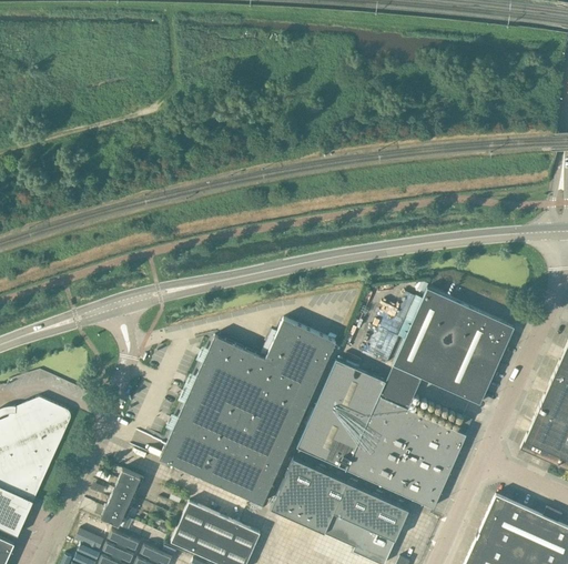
[(404,341),(392,368),(479,406),(514,329),(426,290),(423,300),(415,296),(396,339),(404,341)]
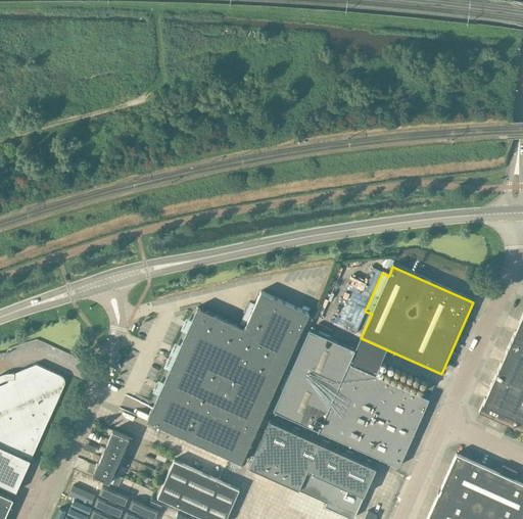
[(147,423),(146,424),(241,466),(308,316),(299,312),(286,305),(265,296),(260,294),(244,332),(197,311),(195,317),(152,411),(147,423)]
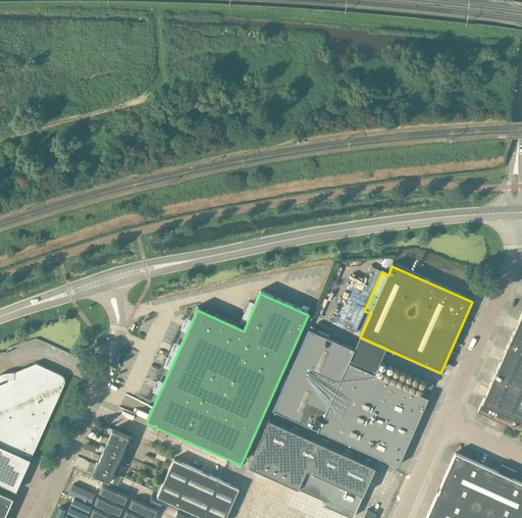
[(513,334),(505,355),(500,366),(487,393),(482,404),(477,414),(490,420),(506,427),(507,427),(521,433),(521,315),(518,323),(513,334)]
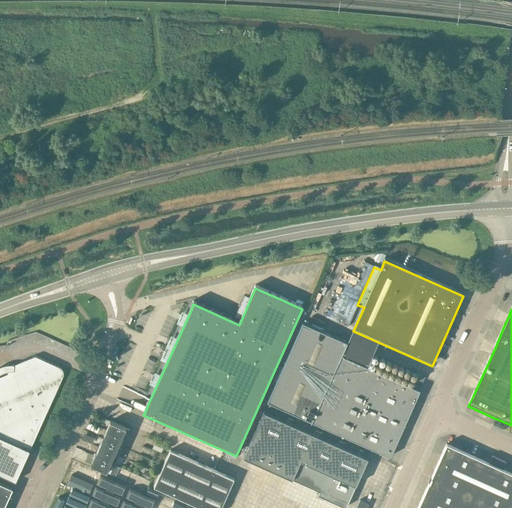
[(390,460),(420,393),(412,390),(367,369),(341,358),(347,345),(303,325),(267,405),(312,425),(390,460)]
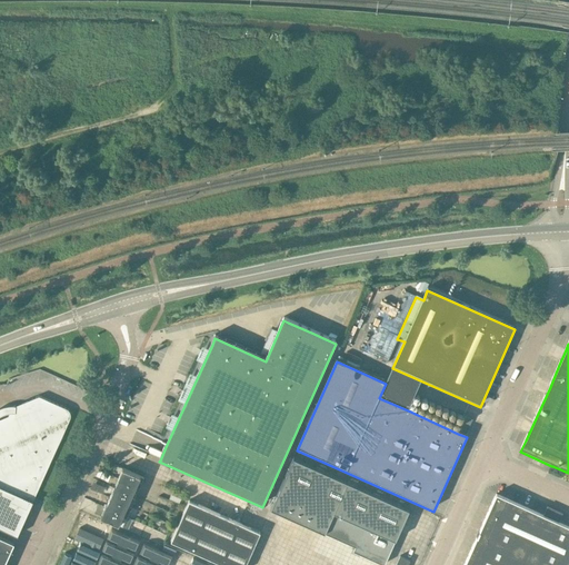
[(392,369),(386,384),(379,398),(408,410),(420,382),(392,369)]
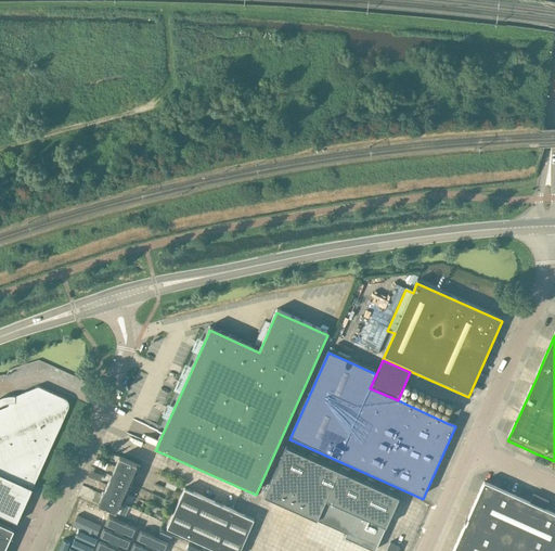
[(0,517),(13,524),(16,526),(20,521),(22,515),(30,495),(68,412),(68,411),(68,410),(68,409),(68,408),(68,406),(67,405),(66,404),(65,402),(64,401),(38,389),(11,401),(8,409),(0,412),(0,517)]
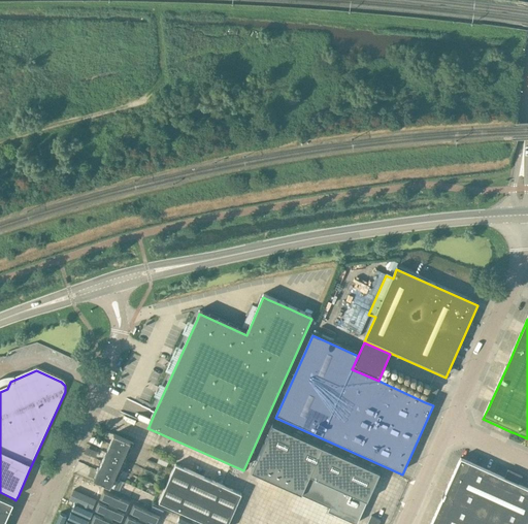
[(272,427),(251,475),(329,510),(328,514),(348,523),(358,523),(380,476),(272,427)]
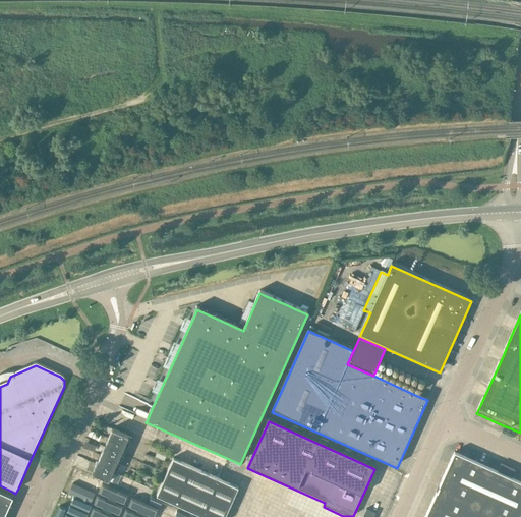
[(108,442),(127,450),(131,441),(112,432),(112,433),(112,434),(108,442)]
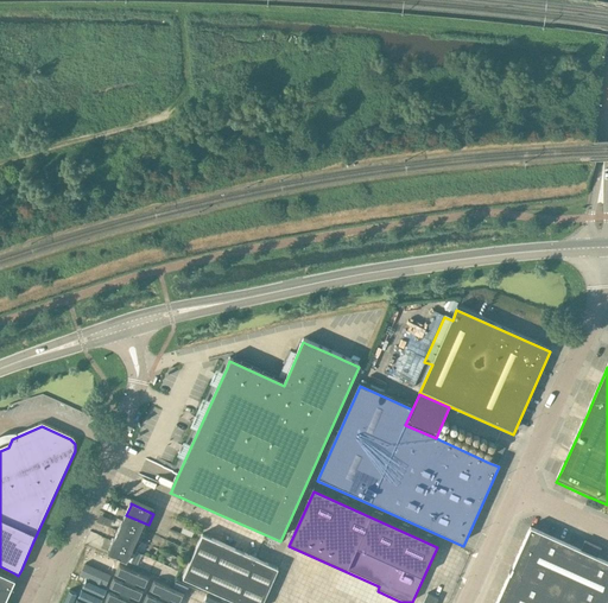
[(149,525),(126,515),(122,525),(144,535),(149,525)]
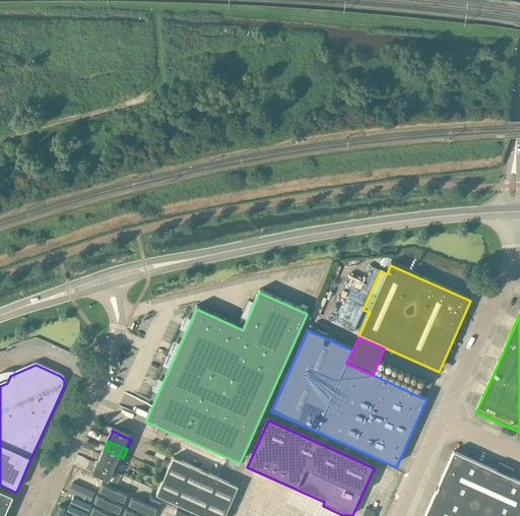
[(119,467),(123,458),(105,449),(101,458),(119,467)]
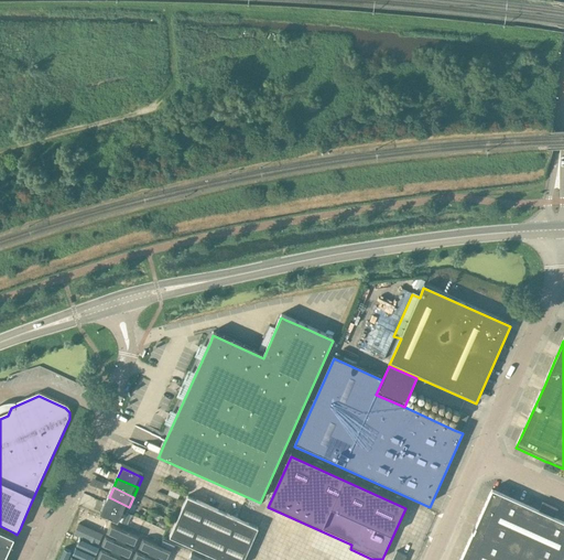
[(563,559),(563,525),(539,514),(528,509),(523,507),(512,502),(498,495),(491,493),(491,494),(477,526),(475,530),(472,536),(473,536),(470,540),(462,559),(563,559)]
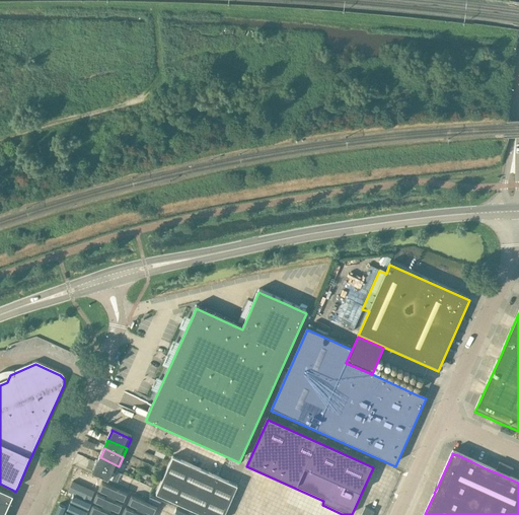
[(119,466),(100,457),(96,466),(116,474),(119,466)]
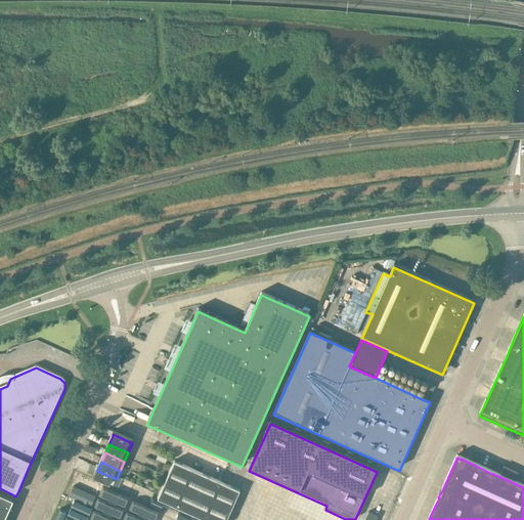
[(227,519),(239,493),(174,464),(158,501),(200,519),(227,519)]
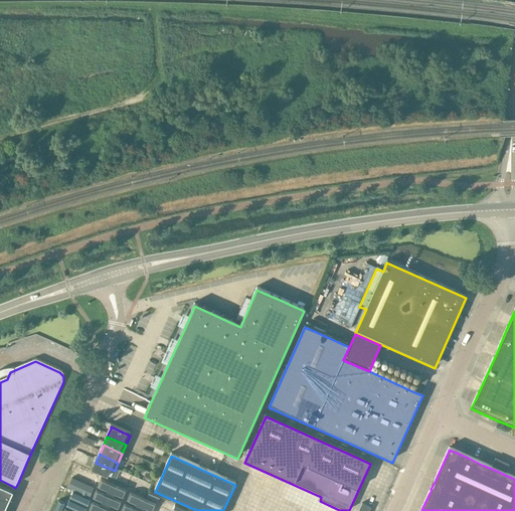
[(111,480),(115,471),(96,463),(92,471),(92,470),(91,471),(111,480)]
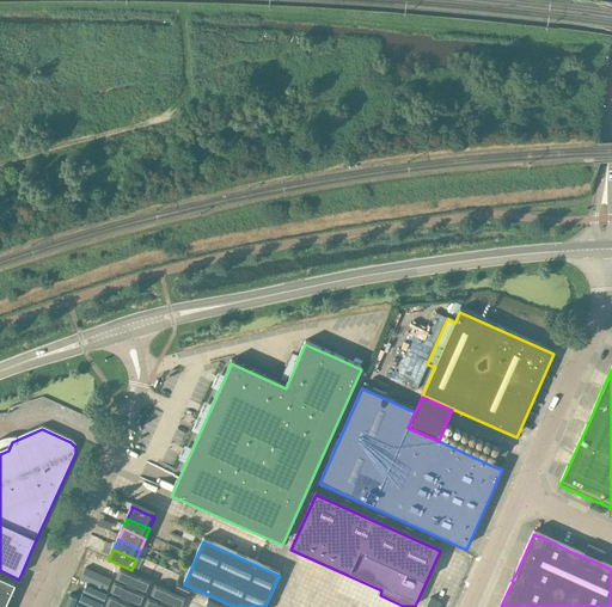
[(6,606),(14,587),(0,580),(0,606),(6,606)]
